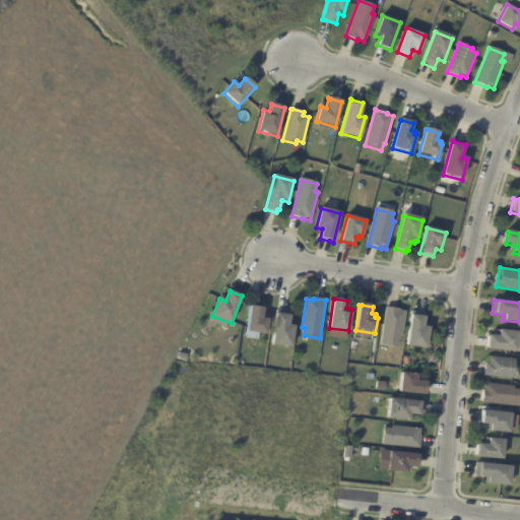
[(252,308),(263,309),(262,316),(267,316),(266,320),(268,320),(266,335),(257,334),(256,340),(246,338),(250,307),(252,308)]
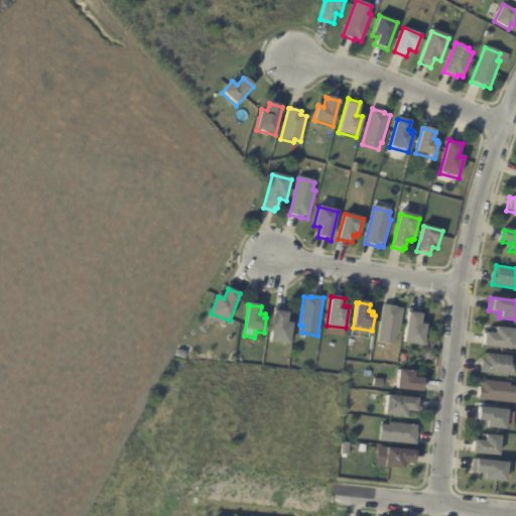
[(384,305),(396,306),(396,308),(402,308),(398,338),(396,337),(395,344),(378,342),(383,304),(384,305)]
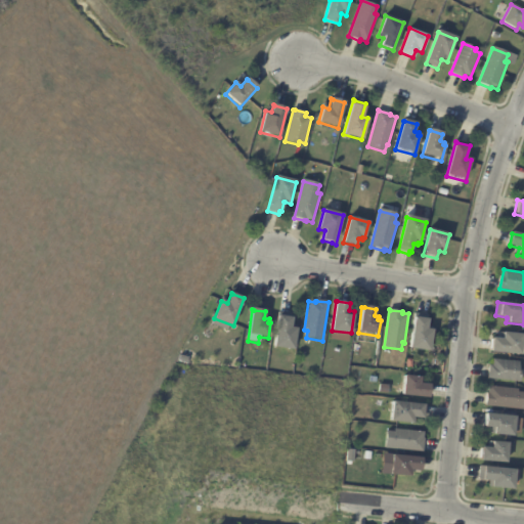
[(279,313),(290,314),(289,318),(292,319),(291,330),(297,330),(294,351),(274,349),(277,317),(276,317),(277,313),(279,313)]
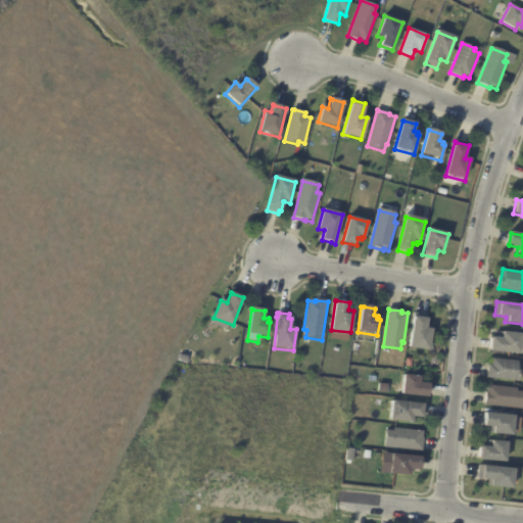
[(416,314),(425,316),(425,319),(427,320),(425,329),(431,330),(428,352),(409,348),(414,319),(411,318),(412,313),(416,314)]
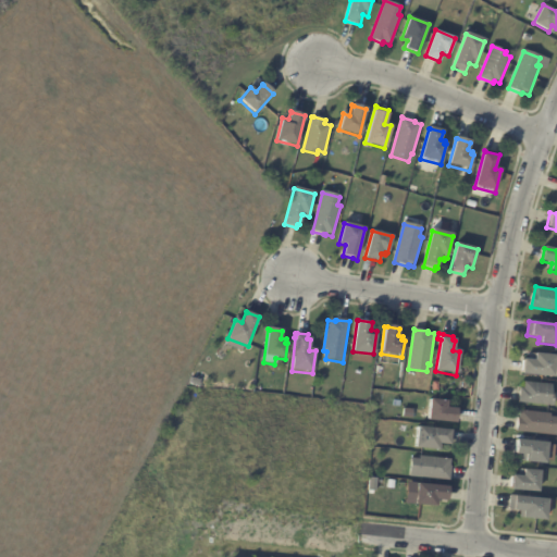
[(231,354),(234,347),(239,350),(236,356),(231,354)]
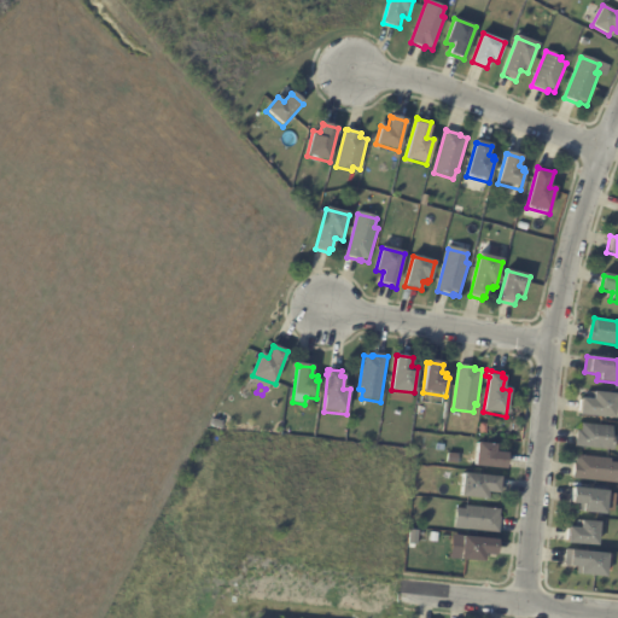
[(617,396),(614,419),(579,415),(582,400),(590,401),(592,392),(617,396)]
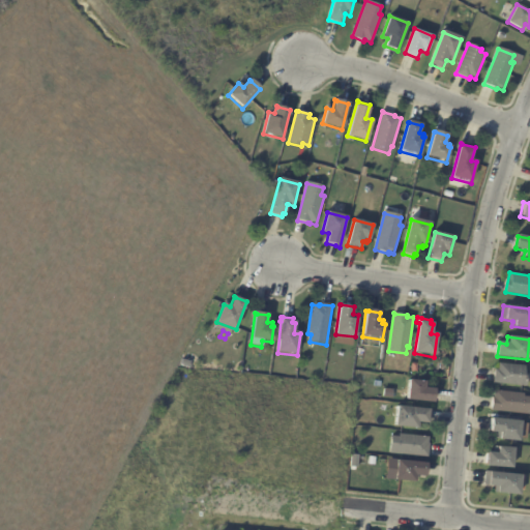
[(526,366),(525,374),(528,375),(527,386),(493,383),(495,370),(498,370),(499,363),(526,366)]
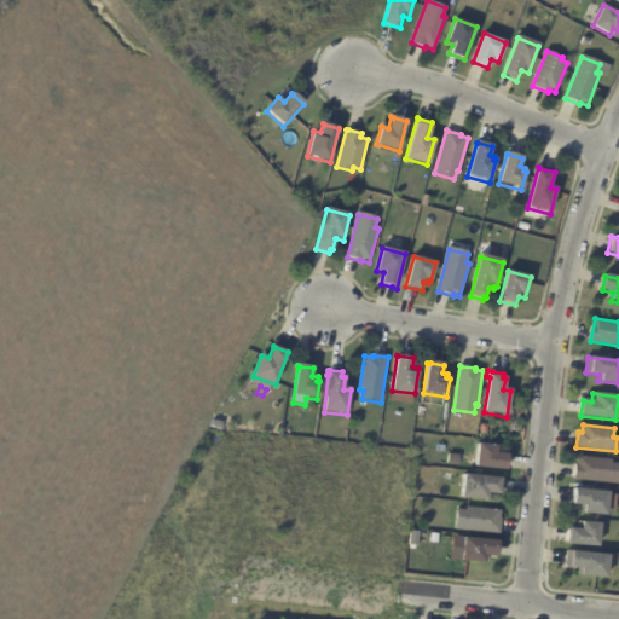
[(508,460),(507,470),(476,468),(478,445),(497,446),(497,455),(508,456),(508,460)]
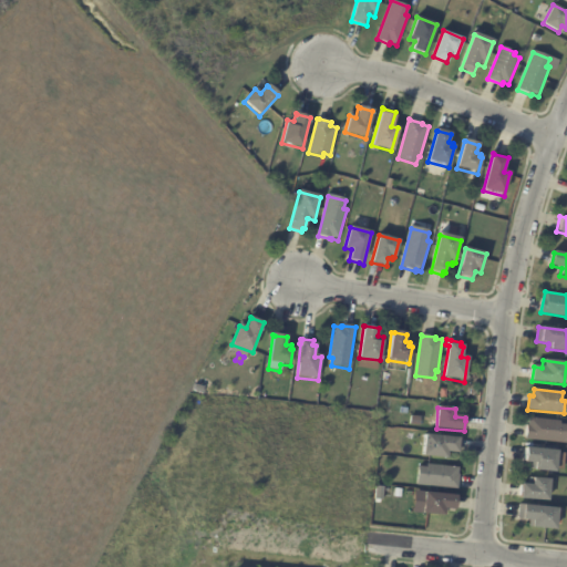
[(566,444),(526,440),(527,424),(528,424),(529,419),(560,422),(560,425),(566,425),(566,444)]
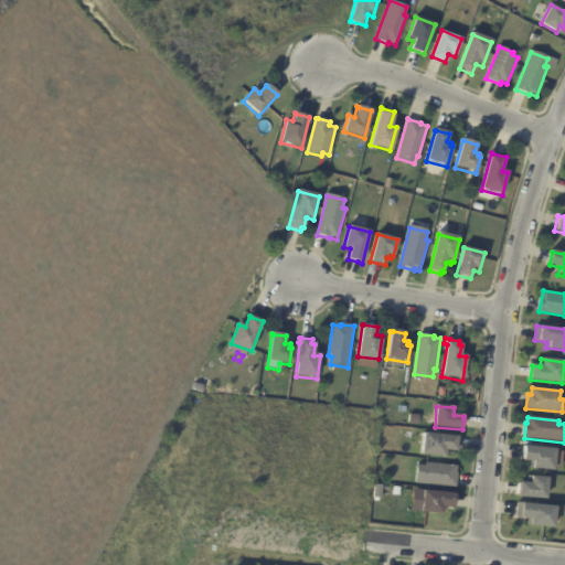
[(458,439),(457,452),(446,451),(445,458),(420,456),(423,434),(459,437),(458,439)]
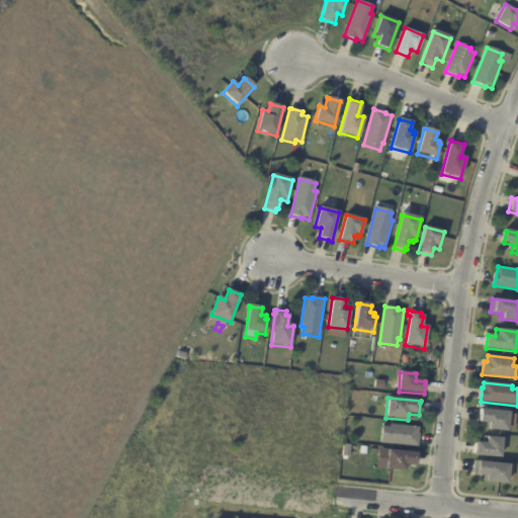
[(509,412),(507,432),(483,430),(484,423),(479,423),(480,410),(509,412)]
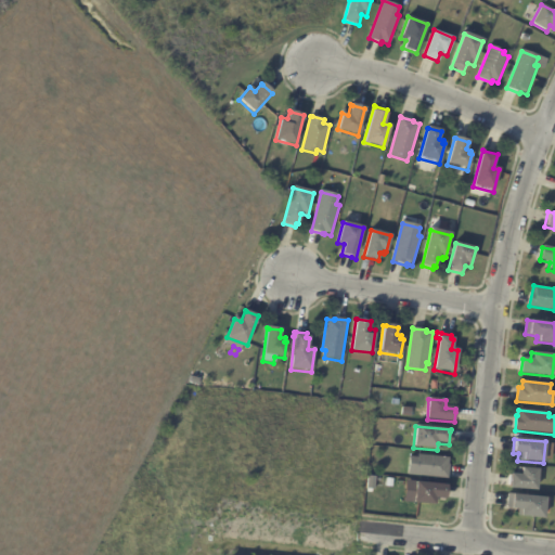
[(449,461),(449,466),(448,479),(408,476),(410,457),(418,459),(418,455),(449,459),(449,461)]
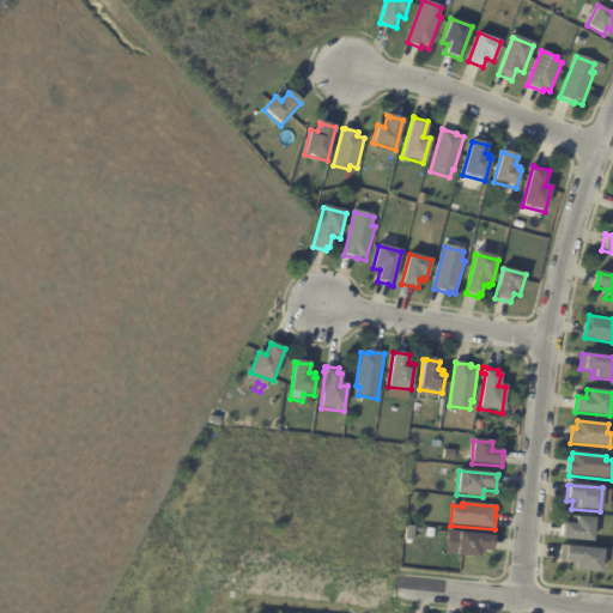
[(593,545),(563,542),(564,526),(575,527),(576,520),(595,521),(593,545)]
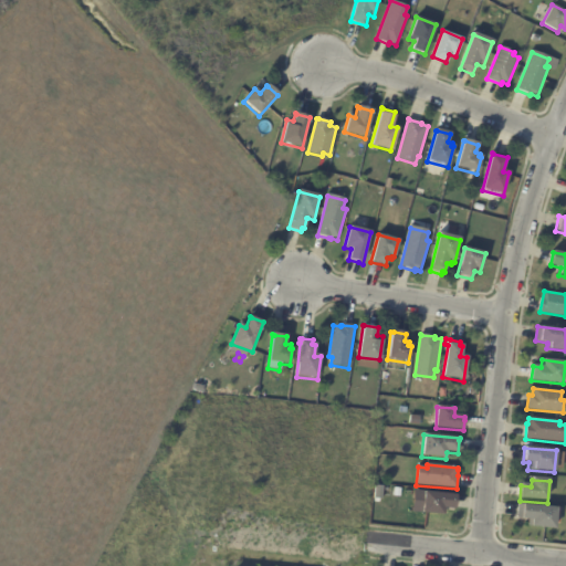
[(456,496),(454,510),(443,509),(442,516),(421,514),(423,493),(456,496)]
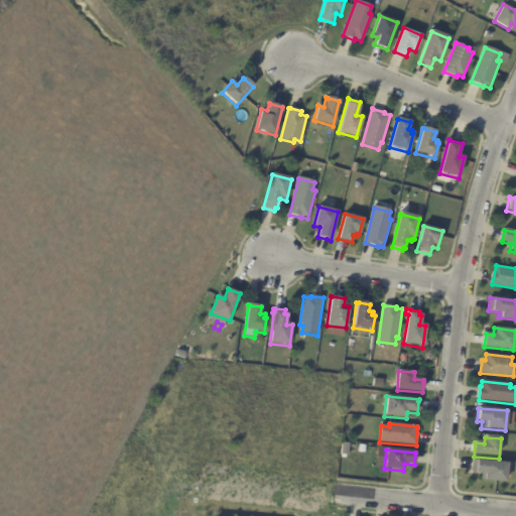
[(481,475),(471,474),(472,460),(509,464),(507,484),(481,480),(481,475)]
